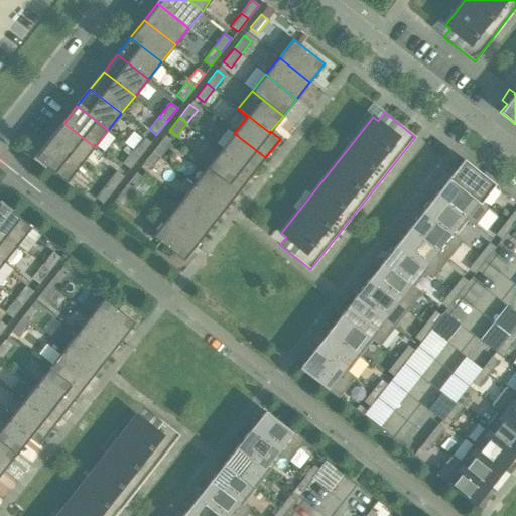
[(95,147),(63,123),(49,140),(81,164),(95,147)]
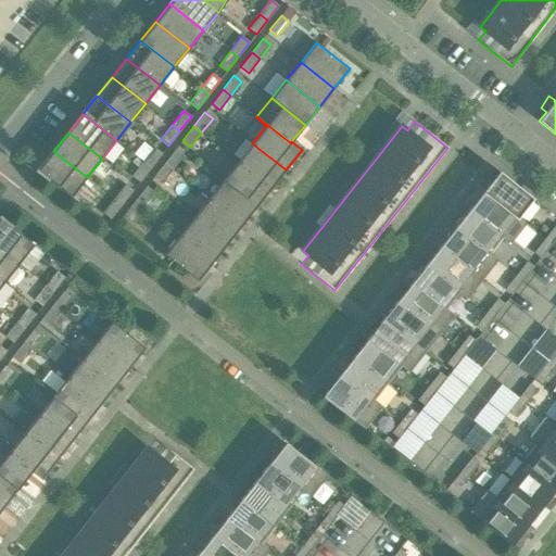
[(286,169),(252,143),(238,162),(272,188),(286,169)]
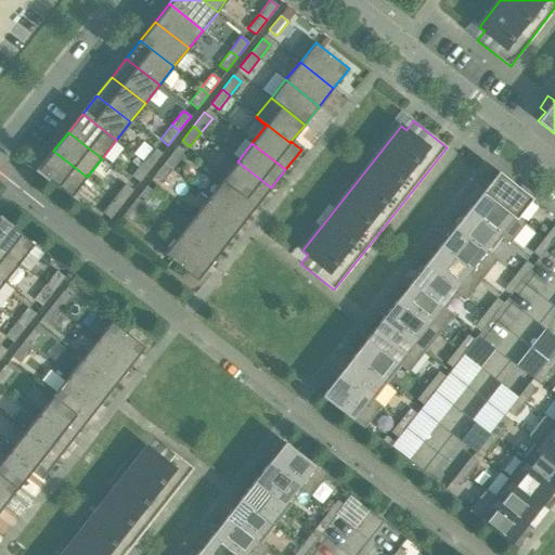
[(151,167),(162,153),(154,147),(142,162),(151,167)]
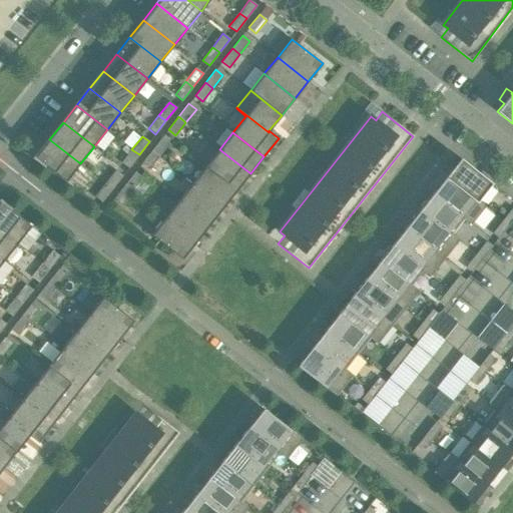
[(158,156),(169,143),(162,137),(151,150),(158,156)]
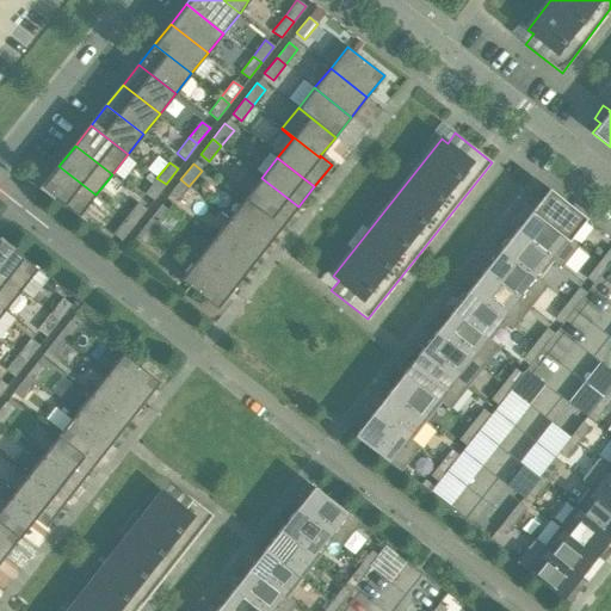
[(96,195),(59,166),(42,187),(69,209),(79,216),(96,195)]
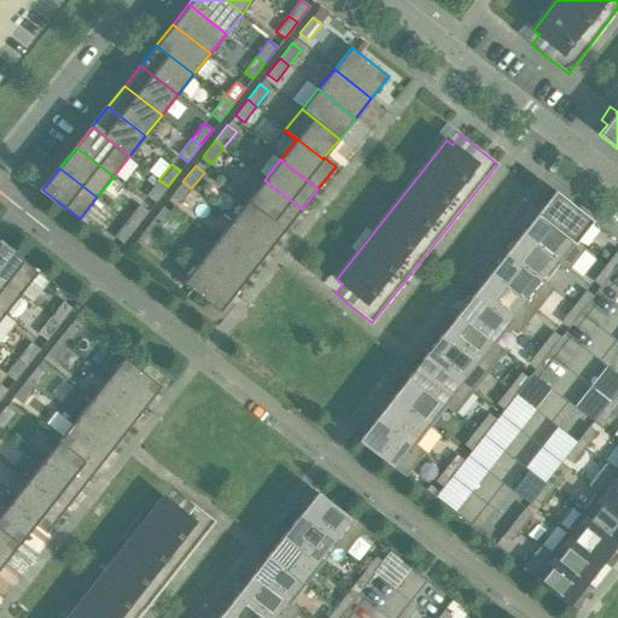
[(155,202),(168,186),(158,180),(146,196),(155,202)]
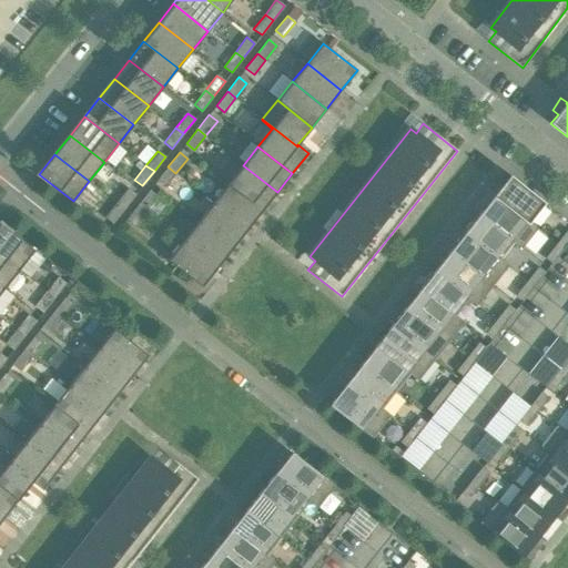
[(277,192),(243,165),(227,183),(262,211),(277,192)]
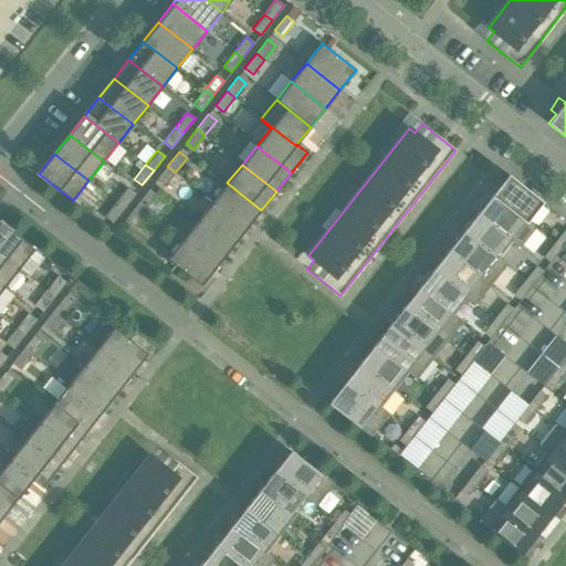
[(164,187),(175,173),(167,166),(156,180),(164,187)]
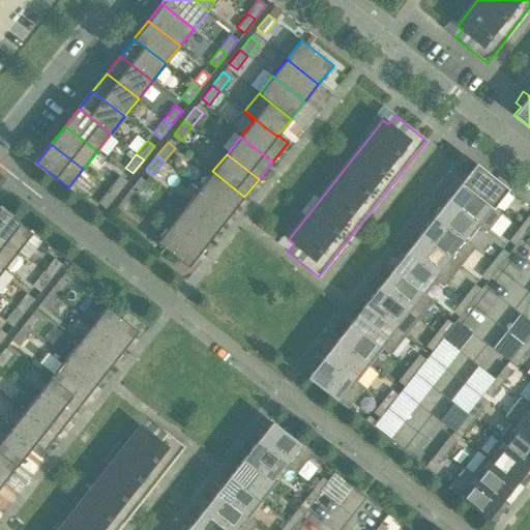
[(508,189),(475,164),(461,181),(494,207),(494,206),(508,189)]
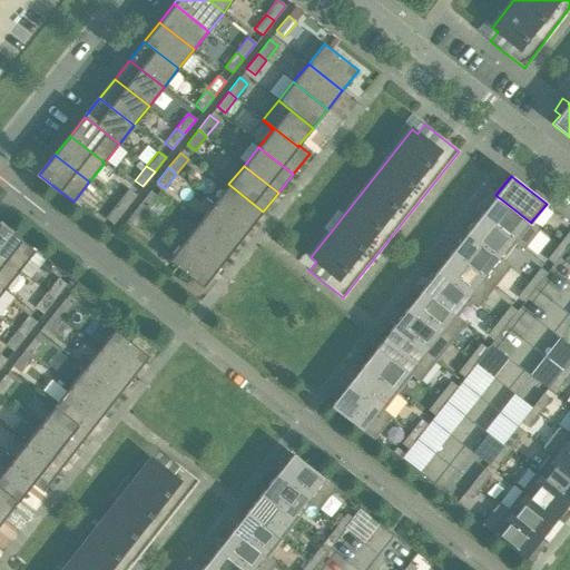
[(263,212),(228,184),(214,203),(248,231),(263,212)]
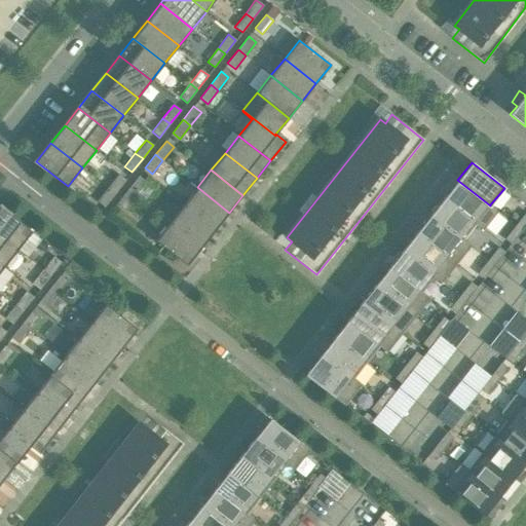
[(115,193),(125,180),(118,175),(108,188),(115,193)]
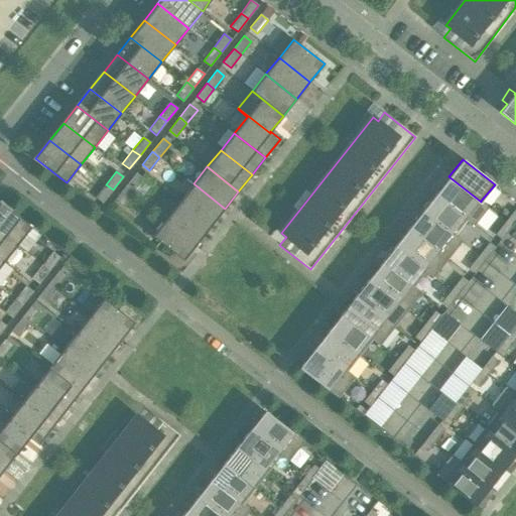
[(133,191),(143,178),(136,172),(125,185),(133,191)]
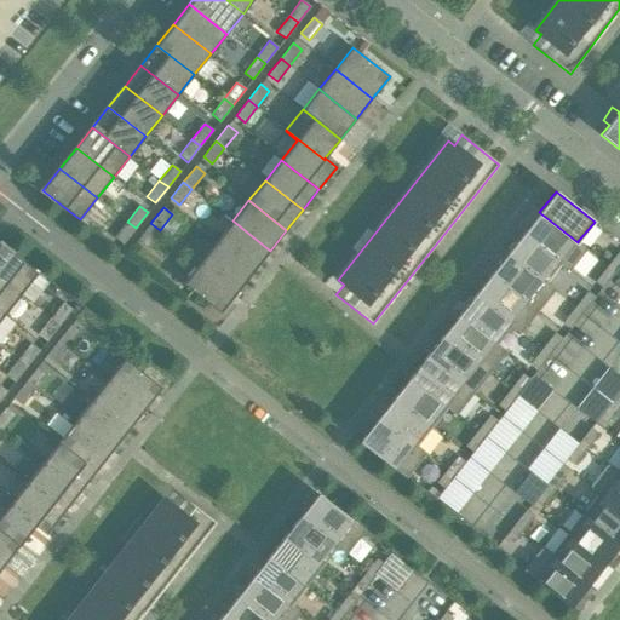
[(578,242),(539,212),(523,233),(561,263),(558,267),(568,274),(587,248),(578,241),(578,242)]
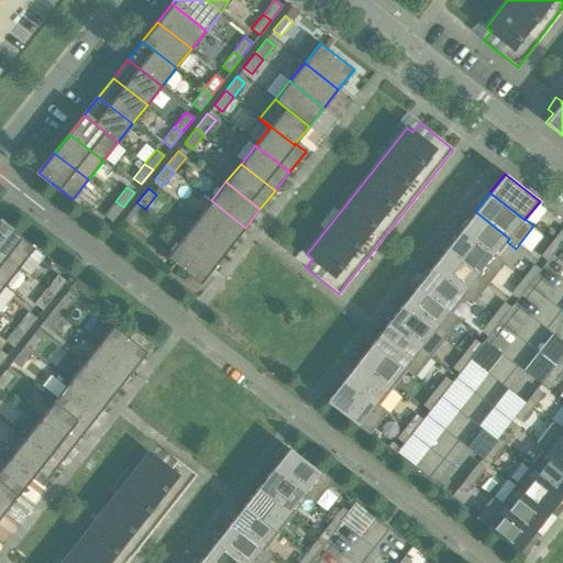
[(245,228),(211,200),(197,219),(231,246),(245,228)]
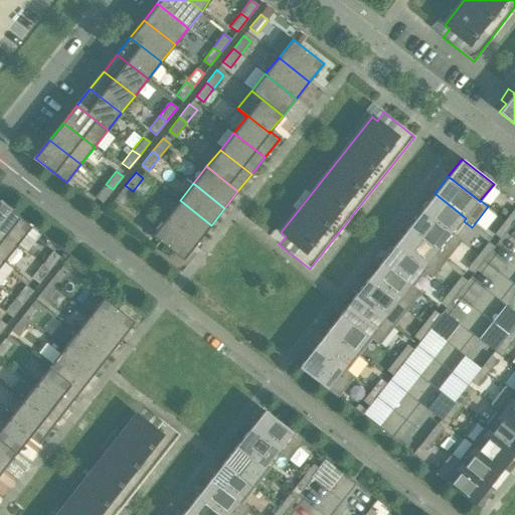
[(103,202),(113,189),(106,184),(95,197),(103,202)]
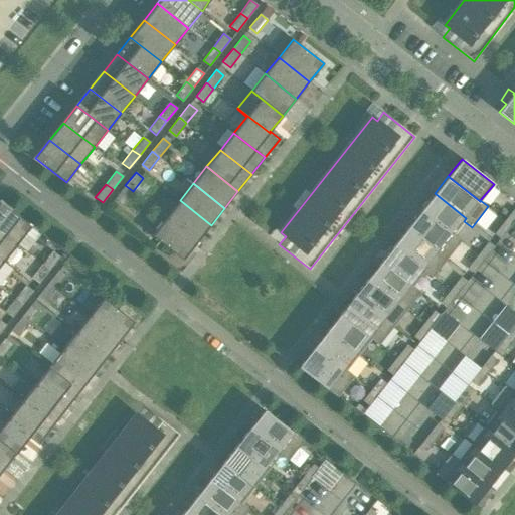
[(122,204),(133,191),(125,185),(115,198),(122,204)]
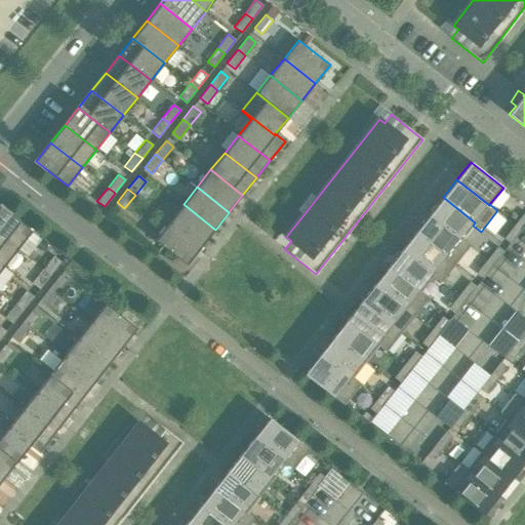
[(443,197),(430,213),(429,214),(460,240),(462,239),(473,226),(475,223),(443,197)]
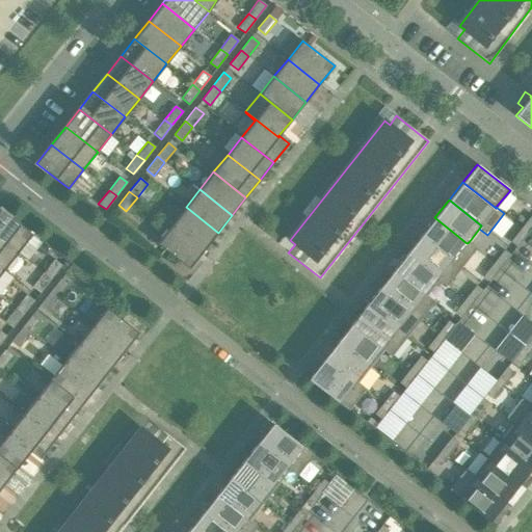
[(218,233),(186,207),(171,224),(204,250),(218,233)]
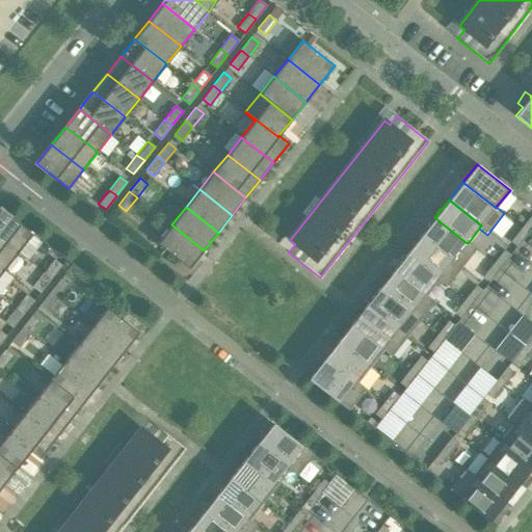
[(32,234),(25,228),(24,228),(0,209),(0,238),(18,253),(32,234)]
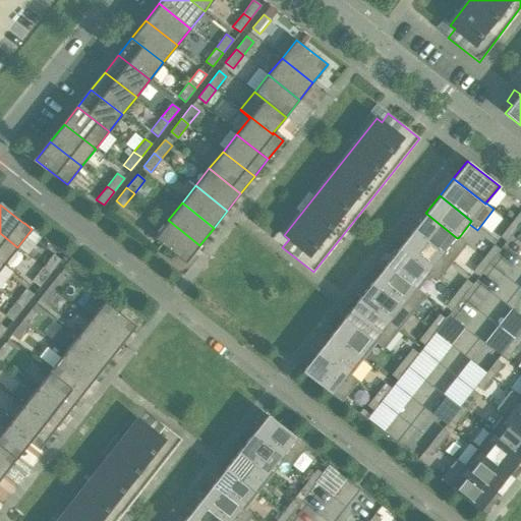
[(457,238),(425,213),(426,212),(421,208),(414,220),(418,223),(412,230),(452,262),(466,243),(459,237),(457,238)]
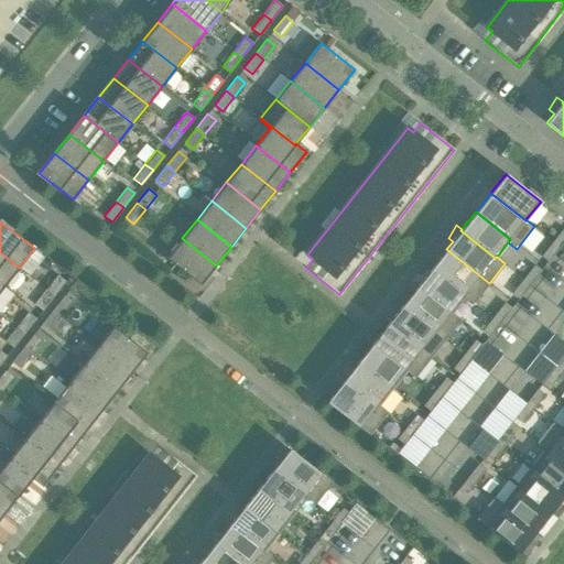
[(560,248),(563,240),(563,228),(552,242),(560,248)]
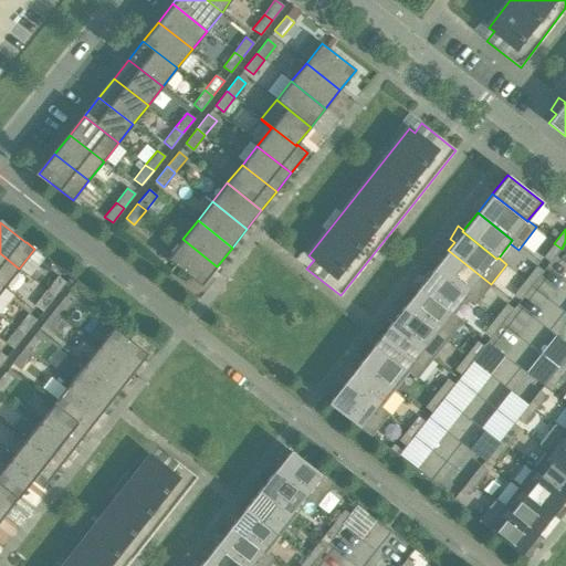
[(217,266),(182,239),(167,259),(201,286),(217,266)]
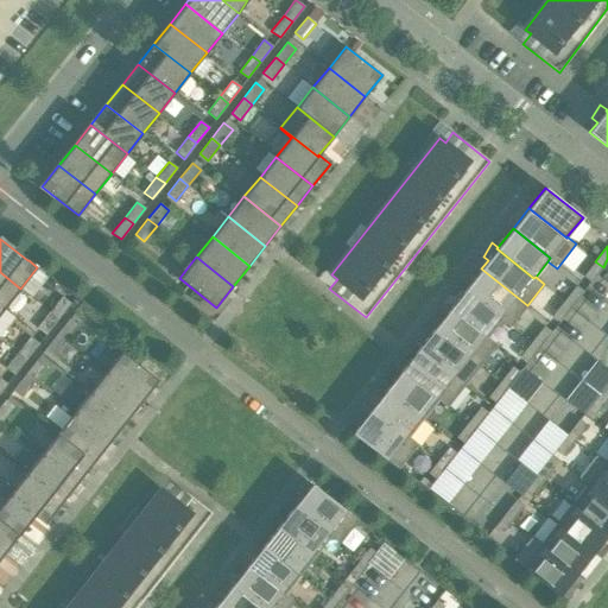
[(590,282),(603,267),(595,261),(583,277),(590,282)]
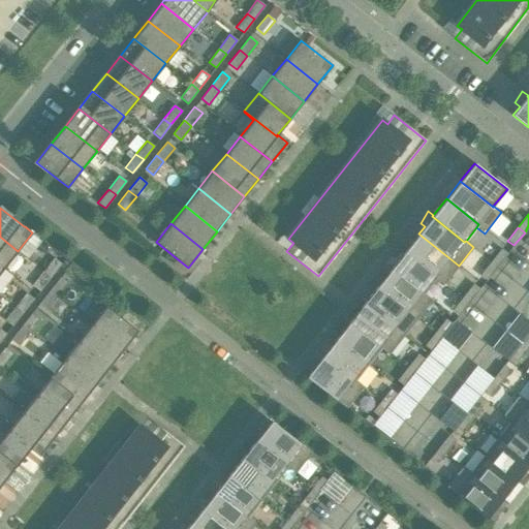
[(459,266),(418,234),(405,251),(437,277),(436,278),(444,284),(459,266)]
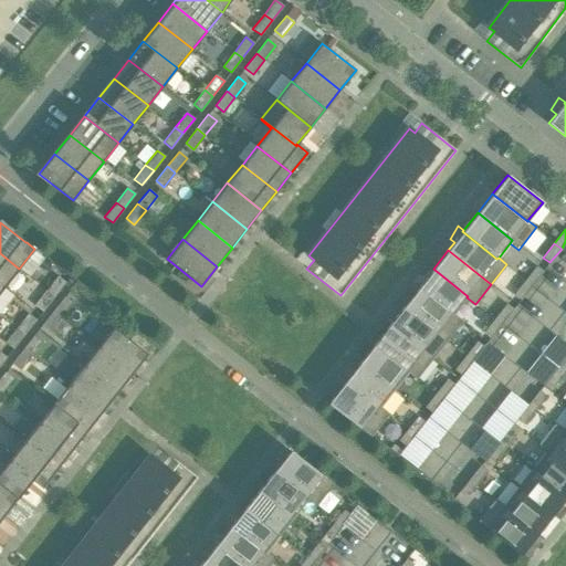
[(19,269),(0,253),(0,284),(4,287),(19,269)]
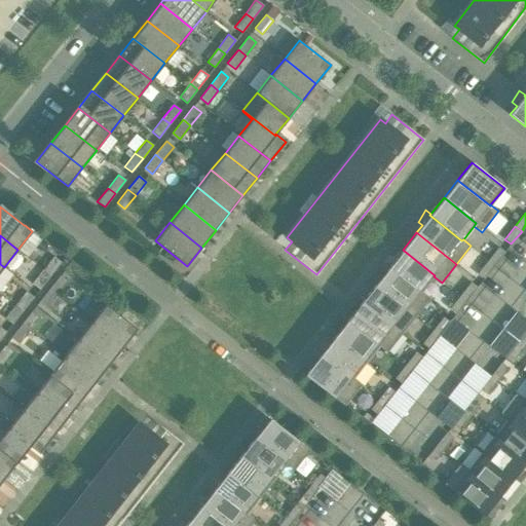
[(494,266),(504,253),(498,248),(488,261),(494,266)]
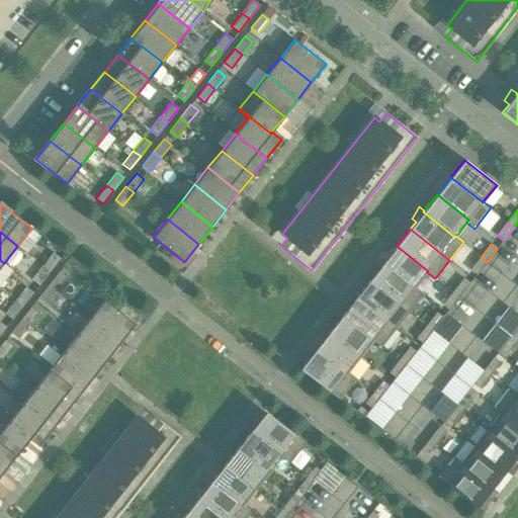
[(428,271),(397,246),(382,263),(414,288),(415,287),(427,272),(428,271)]
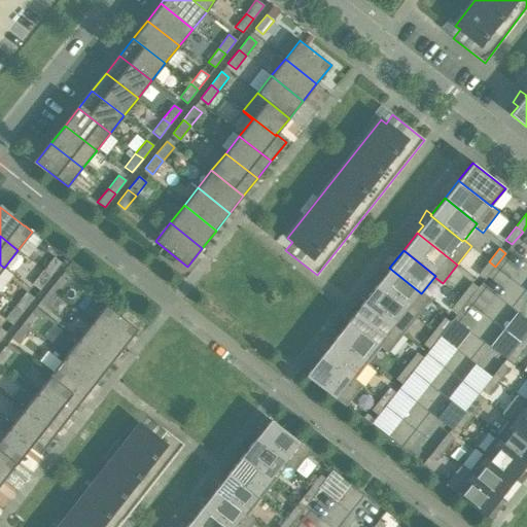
[(50,276),(61,262),(54,256),(43,271),(50,276)]
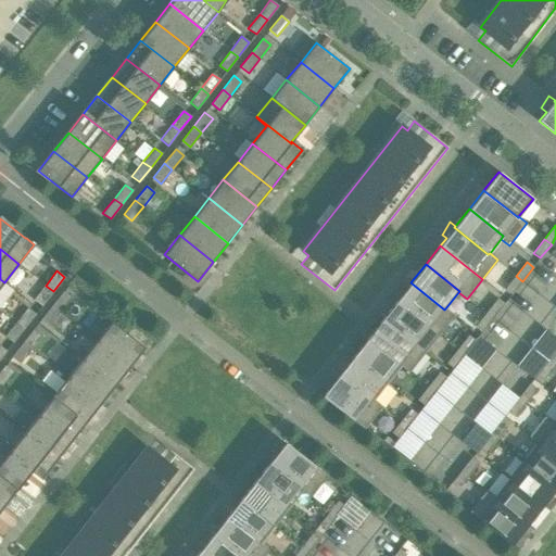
[(512,294),(522,281),(516,276),(505,289),(512,294)]
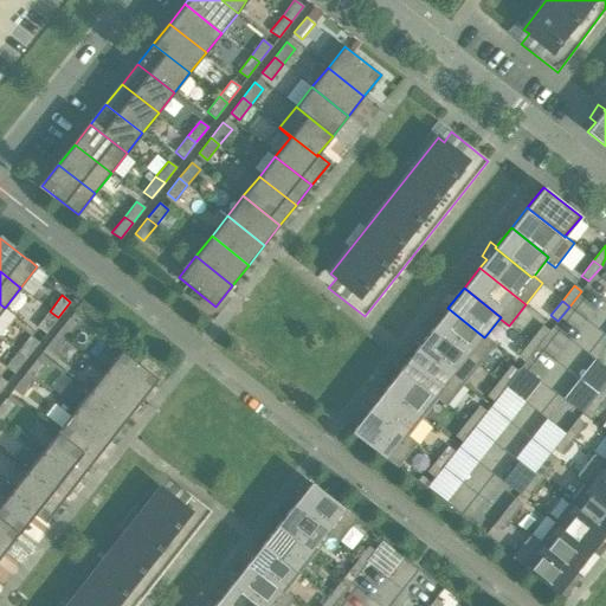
[(484,337),(447,308),(432,328),(478,365),(495,343),(485,336),(484,337)]
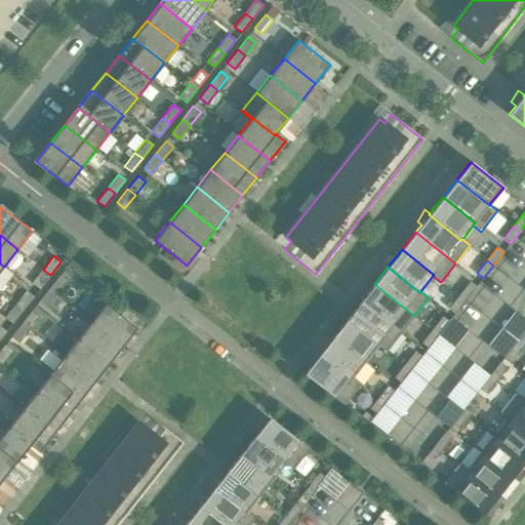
[(40,288),(50,275),(43,270),(32,283),(40,288)]
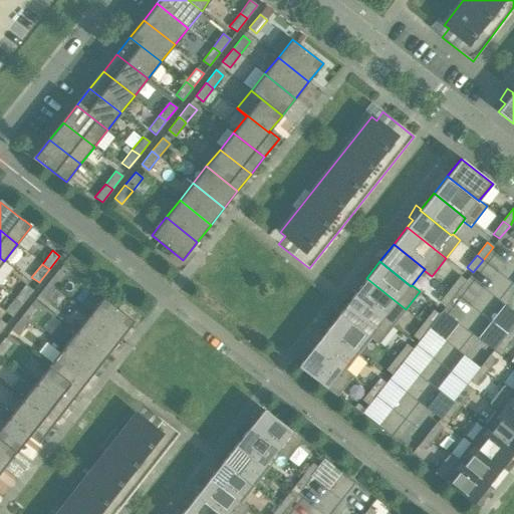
[(55,288),(66,275),(58,269),(48,282),(55,288)]
